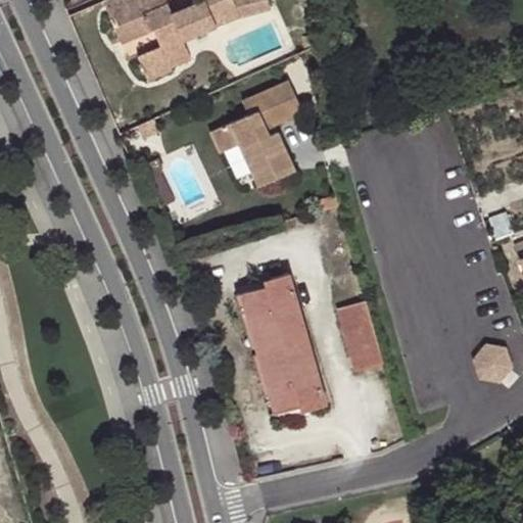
[(171,14),(164,0),(107,0),(103,2),(111,20),(138,11),(147,36),(153,34),(160,49),(136,59),(146,83),(172,74),(169,68),(190,59),(183,41),(238,18),(230,0),(200,0),(201,3),(171,14)]
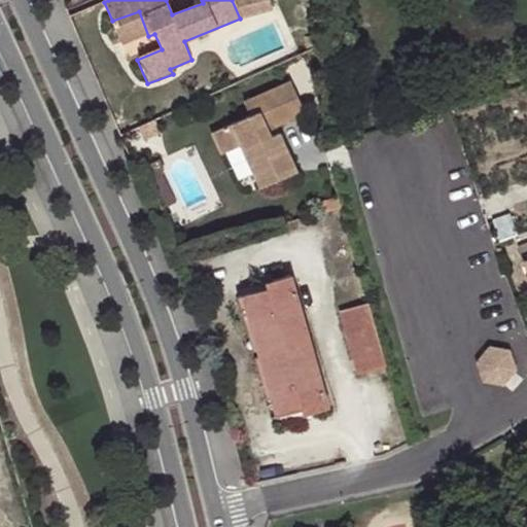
[(139,11),(112,21),(123,45),(148,36),(139,11)]
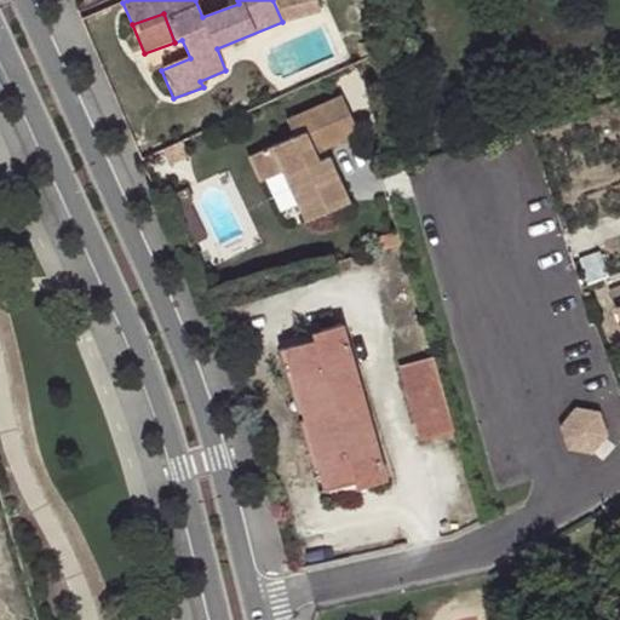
[(349,103),(332,109),(346,147),(363,141),(349,103)]
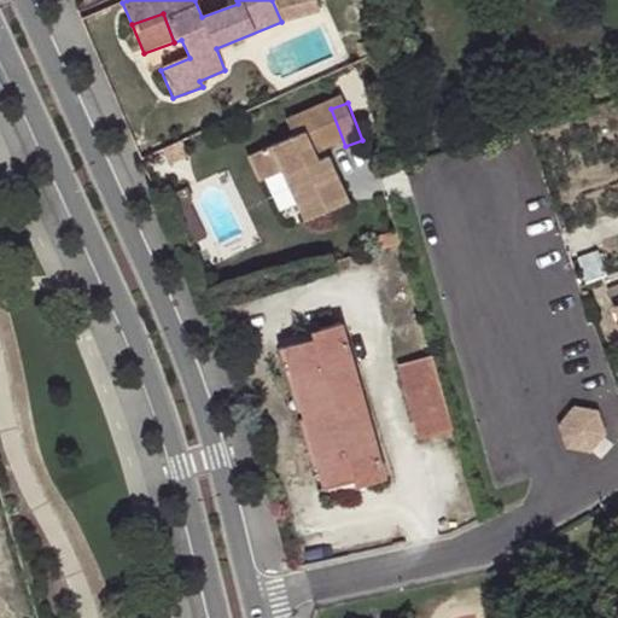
[(345,146),(331,109),(291,124),(296,140),(251,158),(262,184),(285,175),(305,226),(348,209),(327,153),(345,146)]
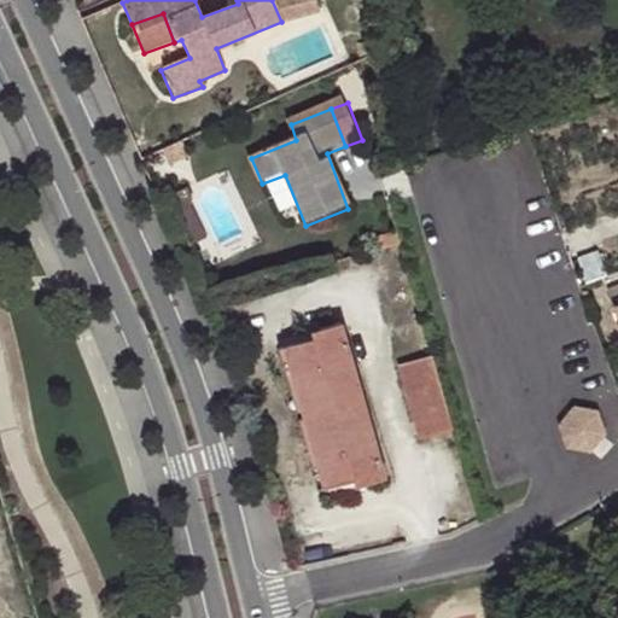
[(386,479),(342,326),(314,332),(314,339),(287,348),(327,489),(355,483),(356,489),(386,479)]
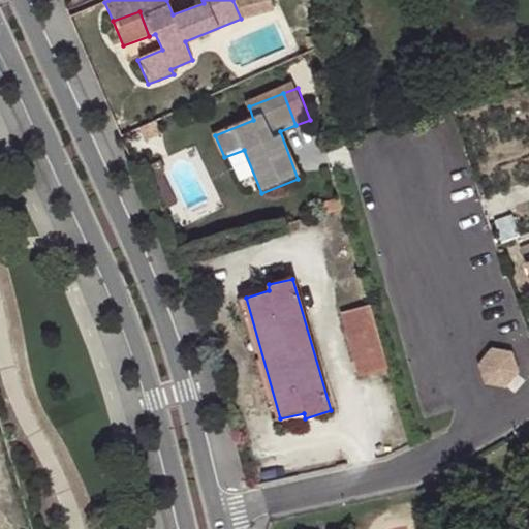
[(387,368),(370,306),(342,314),(361,376),(387,368)]
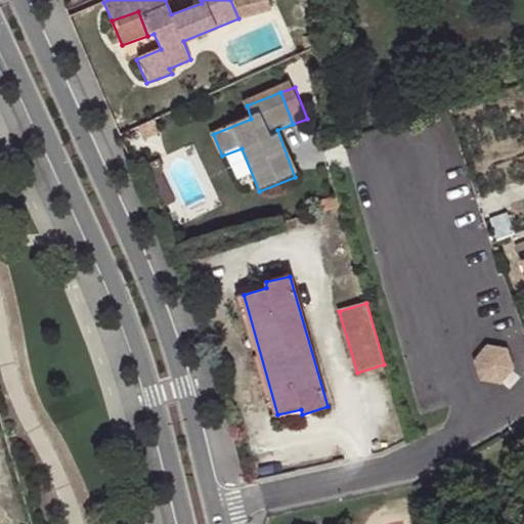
[(513,364),(506,346),(487,343),(475,358),(482,376),(500,379),(513,364)]
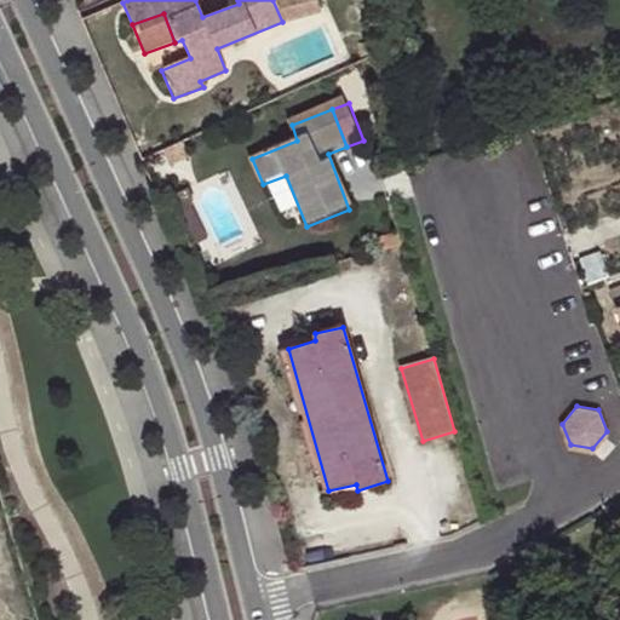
All buildings are outlined.
